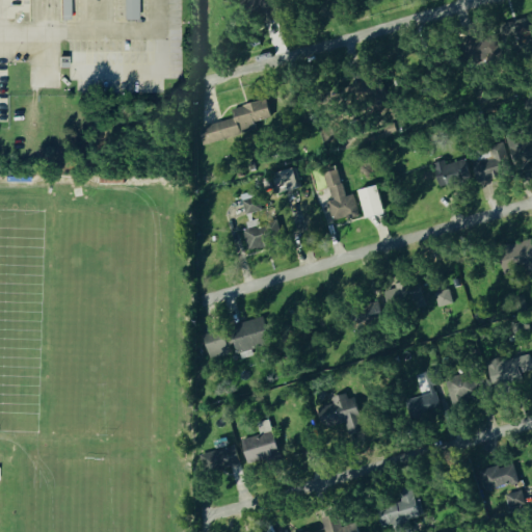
[(140,0),(64,0),(65,21),(75,21),(74,0),(127,0),(128,21),(141,21),(140,0)]
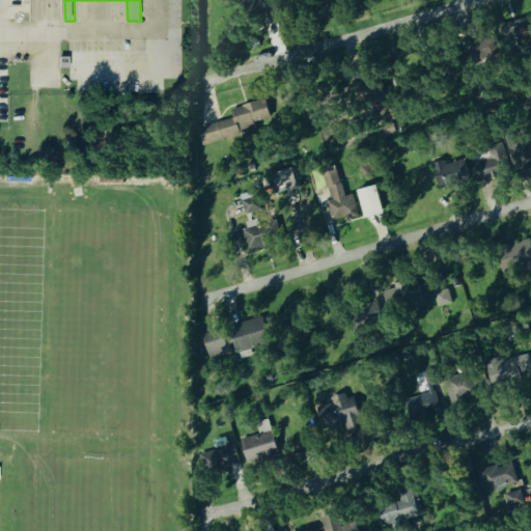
[(272,117),(268,100),(232,109),(234,120),(202,129),(205,144),(257,131),(255,121),(272,117)]
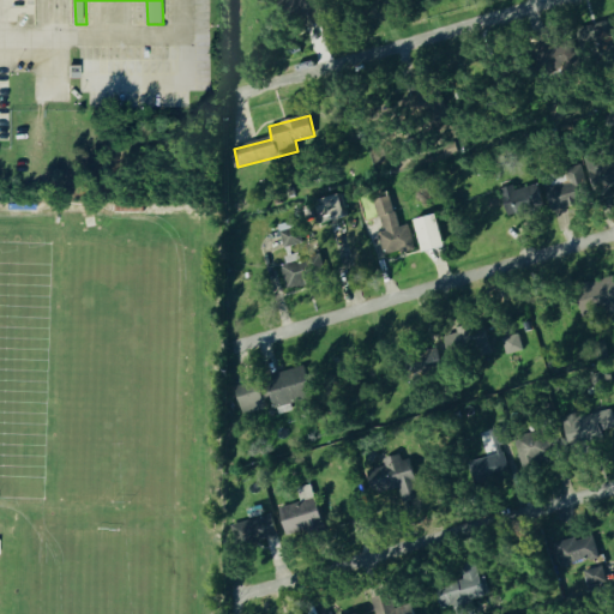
[(588,164),(597,192),(613,186),(613,162),(612,156),(588,164)]
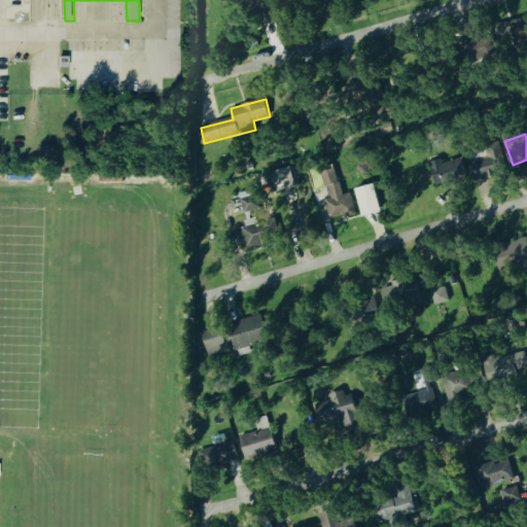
[(469,162),(478,183),(510,171),(502,149),(469,162)]
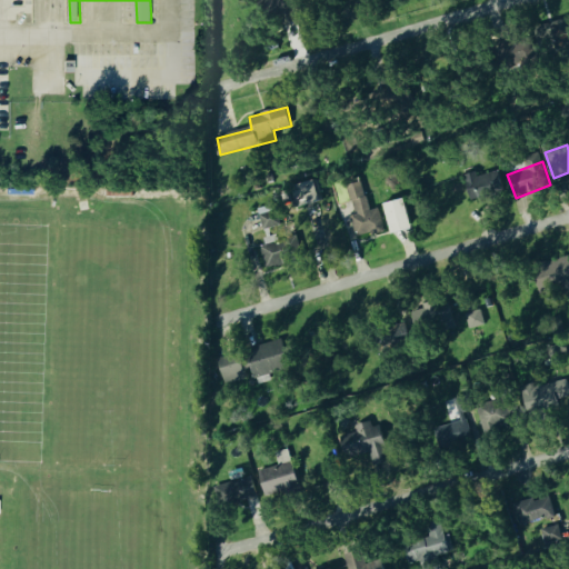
[(482,199),(508,192),(502,170),(477,178),(482,199)]
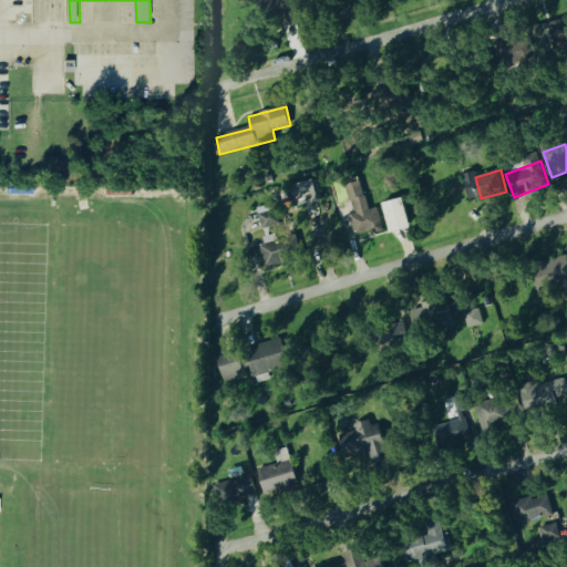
[(292,185),(298,206),(321,199),(316,178),(292,185)]
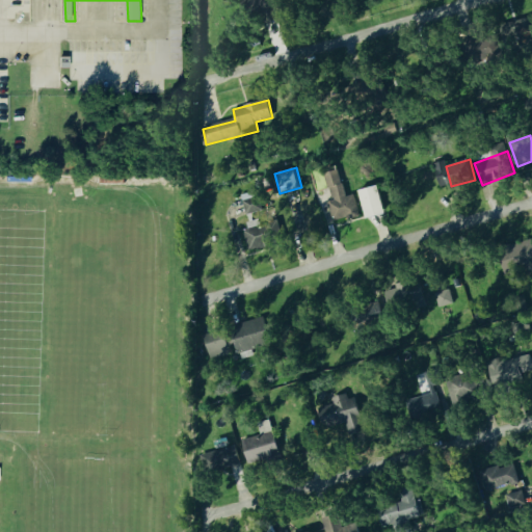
[(354,194),(345,196),(338,169),(324,173),(331,202),(328,202),(334,221),(360,214),(354,194)]
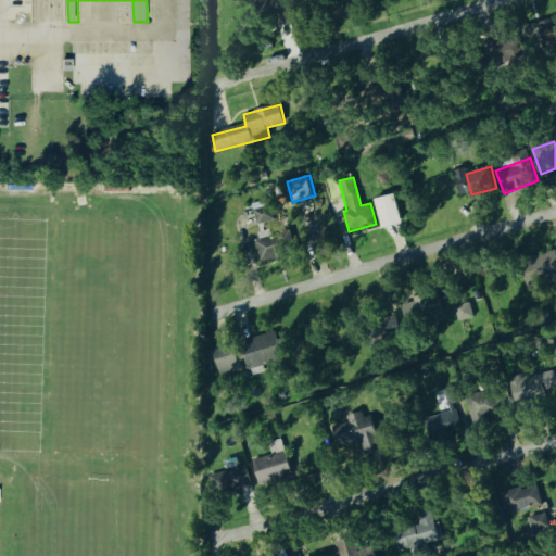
[(404,225),(399,194),(376,199),(381,229),(404,225)]
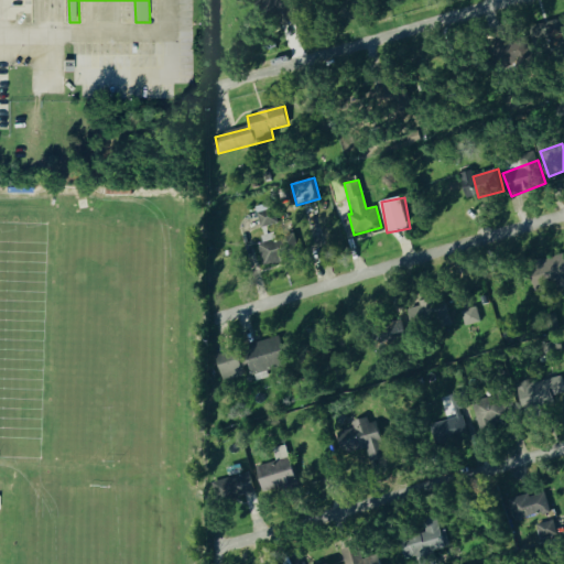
[(279,224),(277,205),(258,207),(260,227),(279,224)]
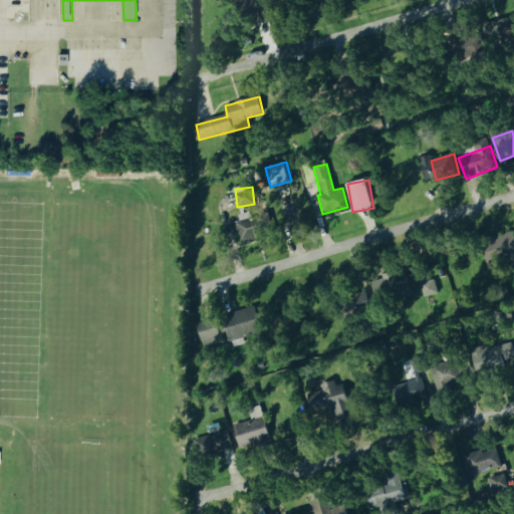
[(268,215),(252,218),(252,213),(237,215),(242,242),(272,237),(268,215)]
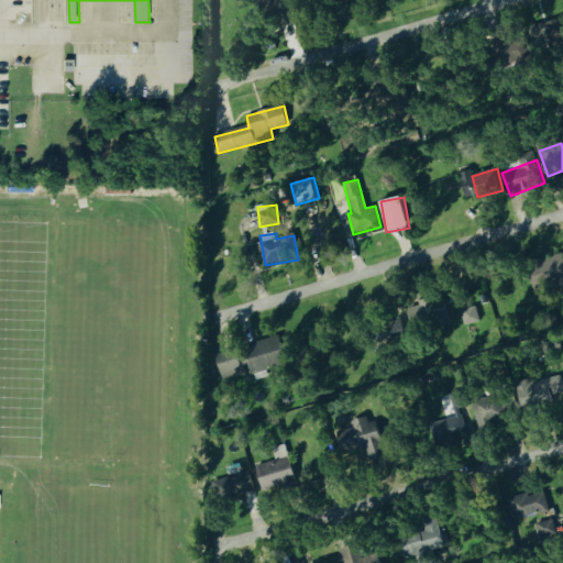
[(540,291),(562,283),(562,253),(531,264),(540,291)]
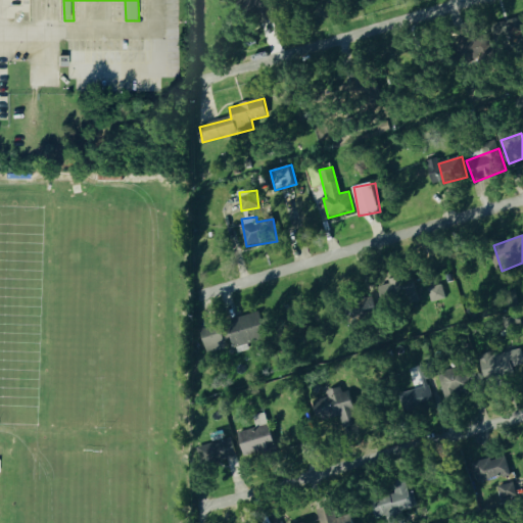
[(383,304),(423,296),(424,304),(446,300),(443,282),(423,286),(424,289),(412,291),(409,276),(390,279),(391,284),(380,286),(383,304)]
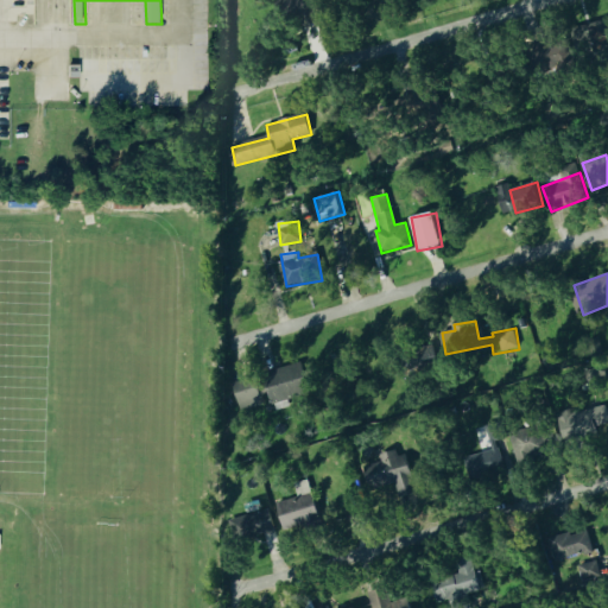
[(266,372),(274,403),(312,393),(304,362),(266,372)]
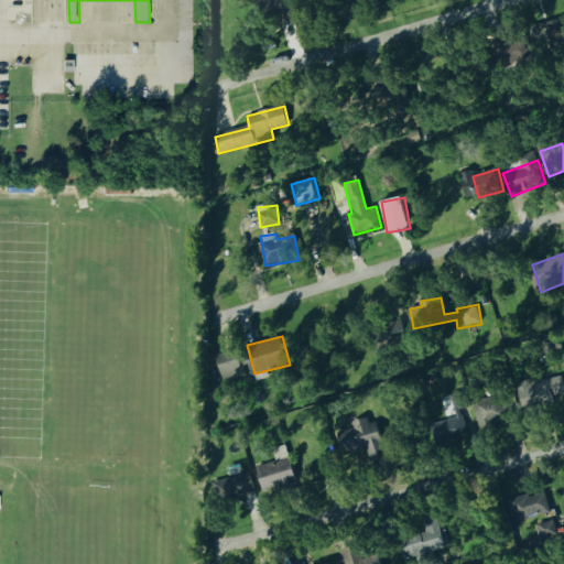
[(238,350),(217,355),(224,382),(245,378),(238,350)]
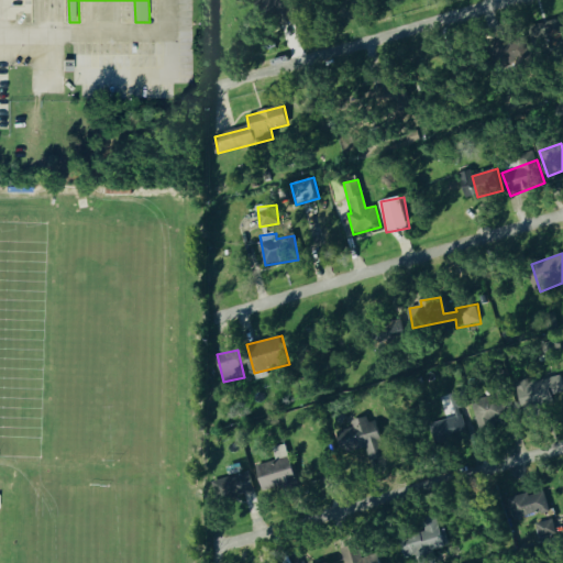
[(553,395),(562,393),(562,377),(529,382),(531,407),(554,404),(553,395)]
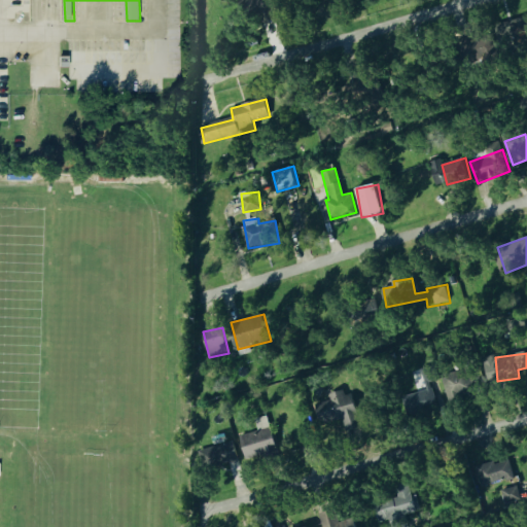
[(477,396),(472,371),(444,375),(448,400),(477,396)]
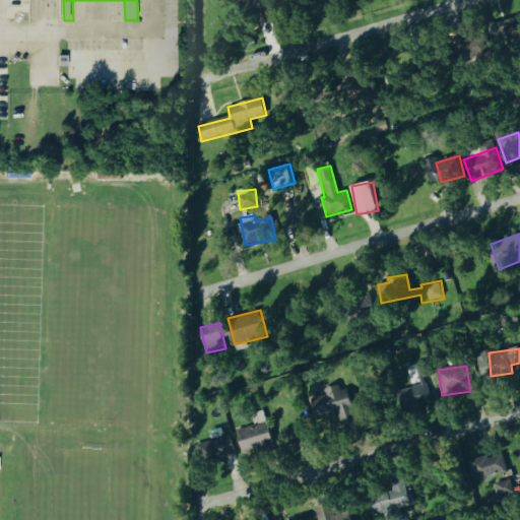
[(427,385),(399,390),(402,407),(430,402),(427,385)]
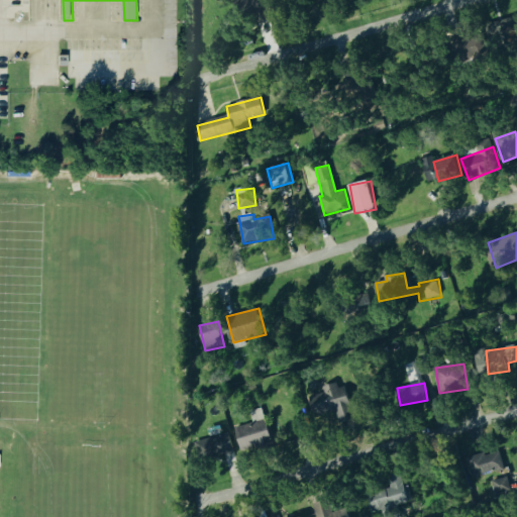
[(354,419),(348,386),(339,388),(338,384),(323,386),(324,393),(311,395),(315,416),(337,412),(338,421),(354,419)]
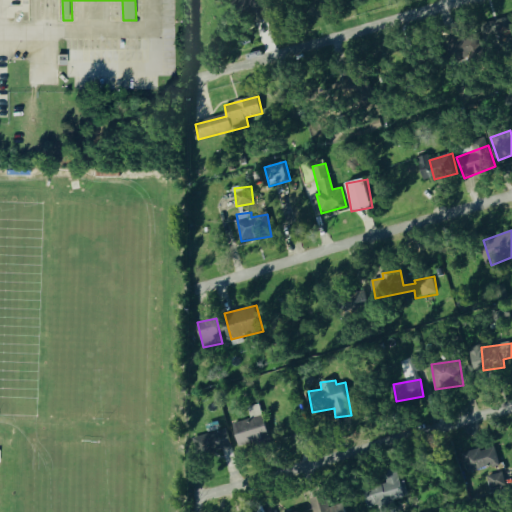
[(269,444),(263,404),(250,406),(252,420),(235,422),(239,448),(269,444)]
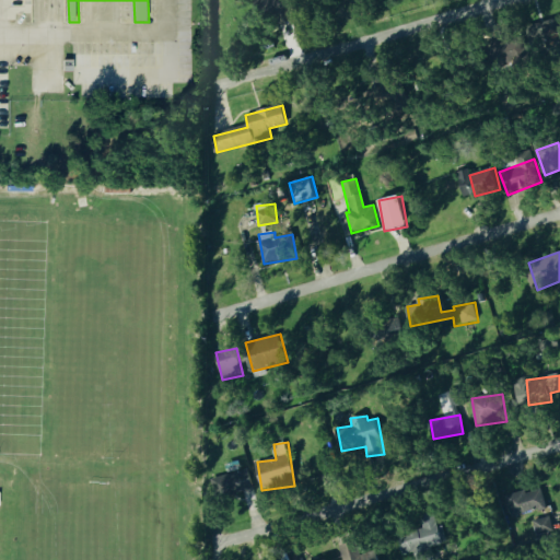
[(213,476),(216,501),(251,499),(248,473),(213,476)]
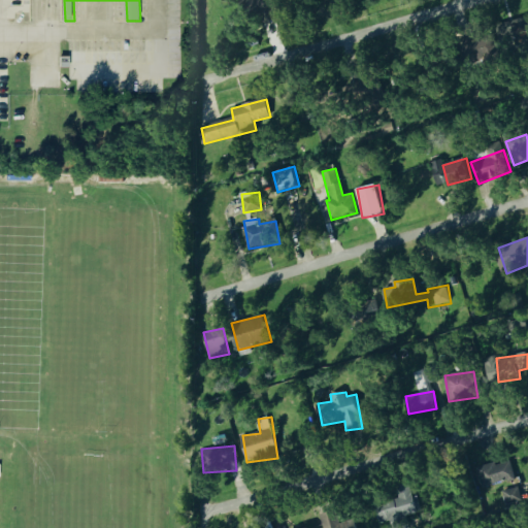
[(481,467),(486,486),(516,477),(510,461),(496,465),(496,463),(481,467)]
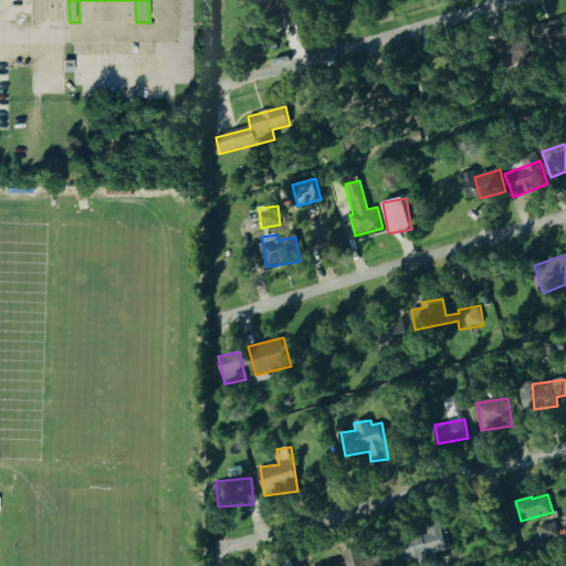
[(540,527),(544,543),(562,537),(556,522),(540,527)]
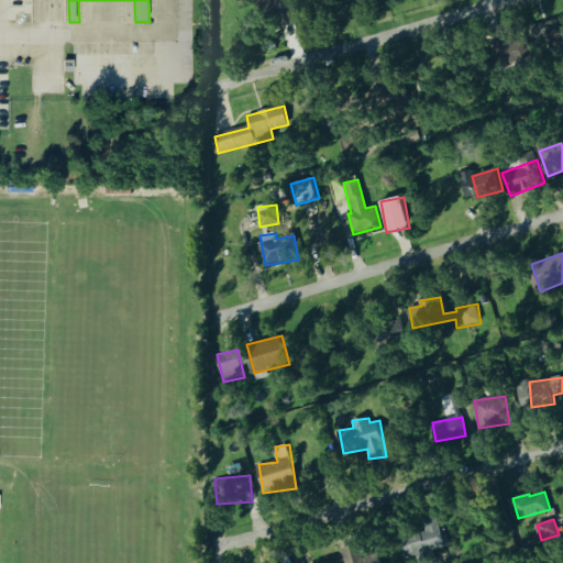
[(433,553),(446,549),(438,522),(403,534),(411,559),(416,558),(417,562),(428,562),(435,561),(433,553)]
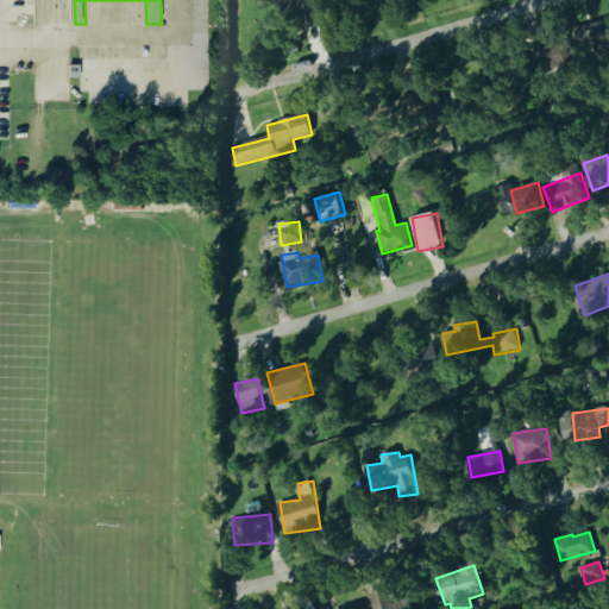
[(371,594),(374,608),(402,608),(399,588),(371,594)]
